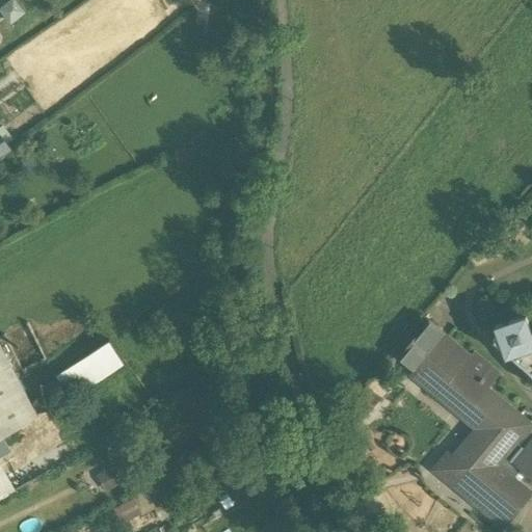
[(14,0),(2,9),(15,25),(29,12),(19,0),(14,0)]
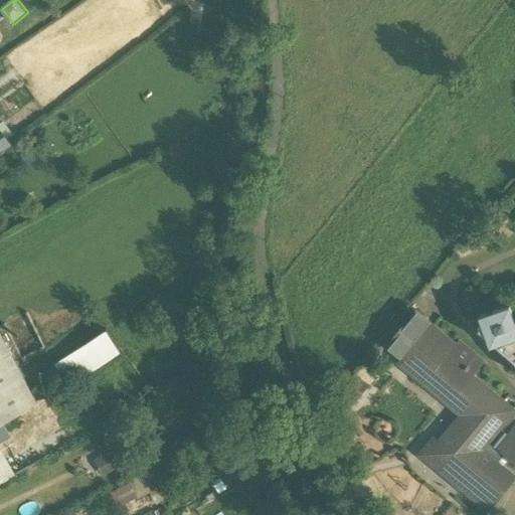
[(0,151),(8,146),(0,132),(0,151)]
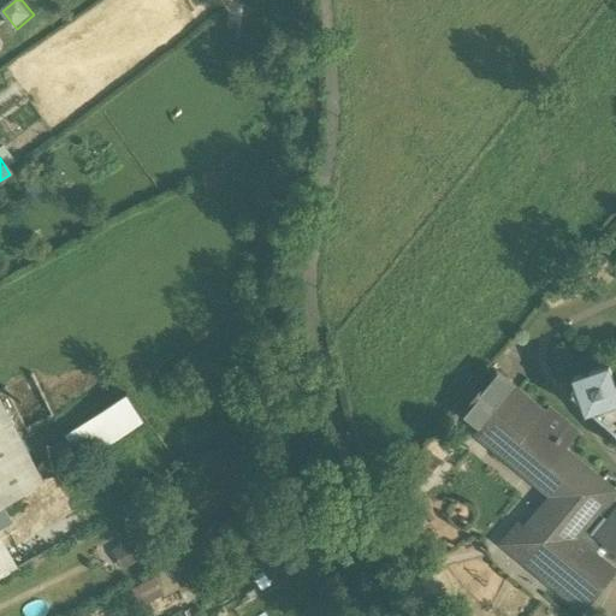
[(615,381),(610,365),(574,377),(586,413),(592,410),(615,431),(615,428),(615,381)]
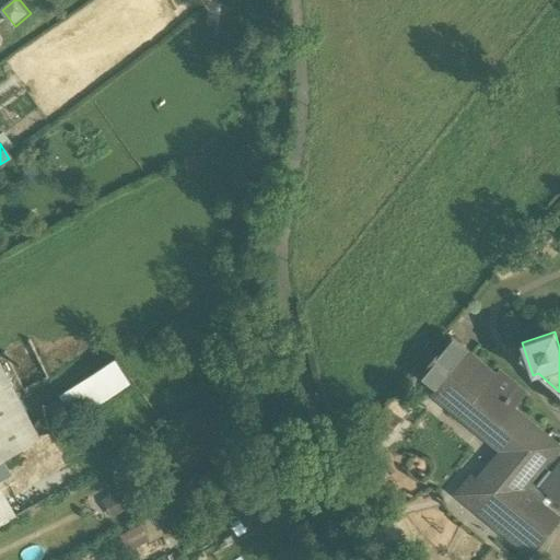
[(468,352),(432,395),(459,419),(496,375),(468,352)]
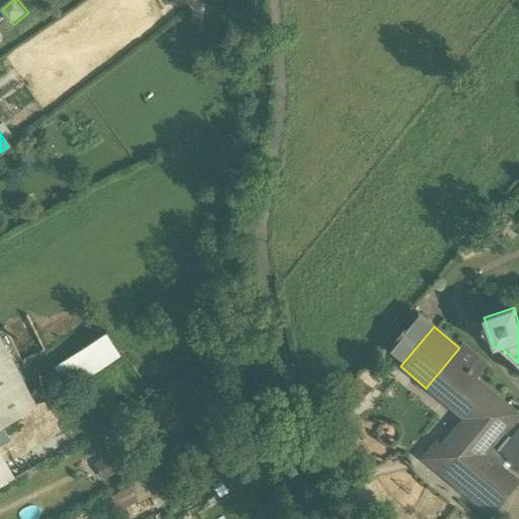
[(69,389),(122,355),(106,332),(105,332),(55,367),(69,389)]
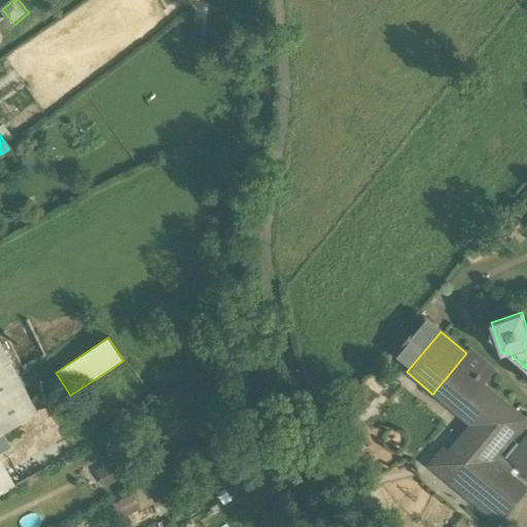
[(0,435),(37,414),(0,342),(0,435)]
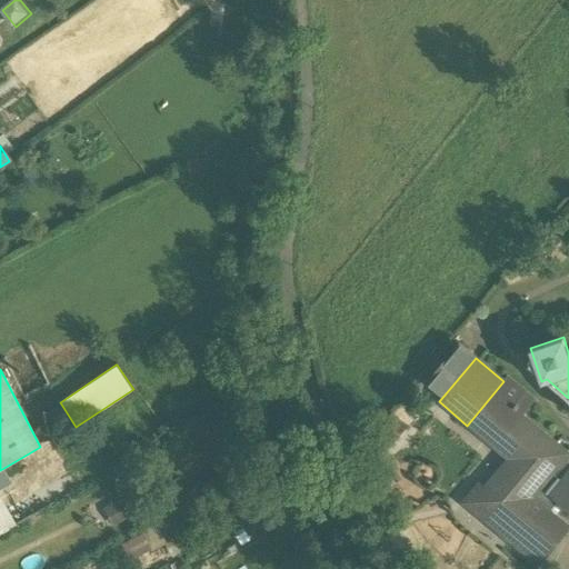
[(503,381),(467,426),(517,467),(508,478),(499,470),(472,503),(485,515),(481,520),(538,567),(562,538),(553,531),(561,522),(551,513),(558,505),(568,512),(568,449),(567,452),(522,415),(535,400),(507,377),(503,381)]
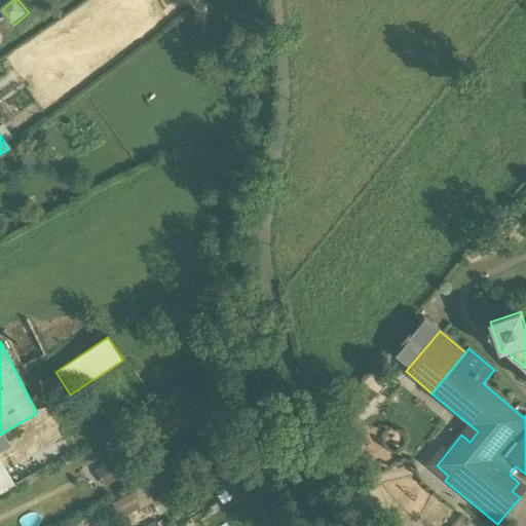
[(0,494),(13,487),(0,461),(0,494)]
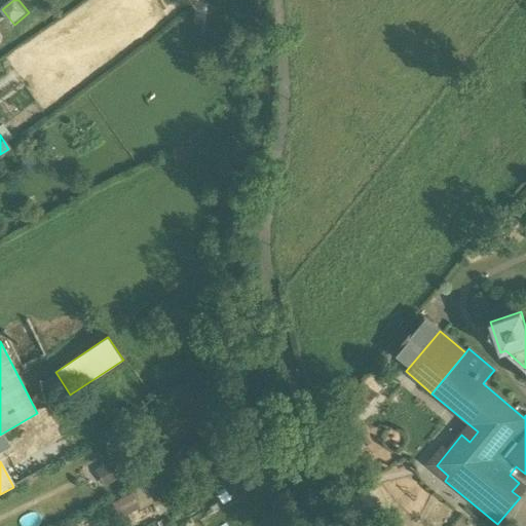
[(122,519),(143,511),(137,495),(116,503),(122,519)]
